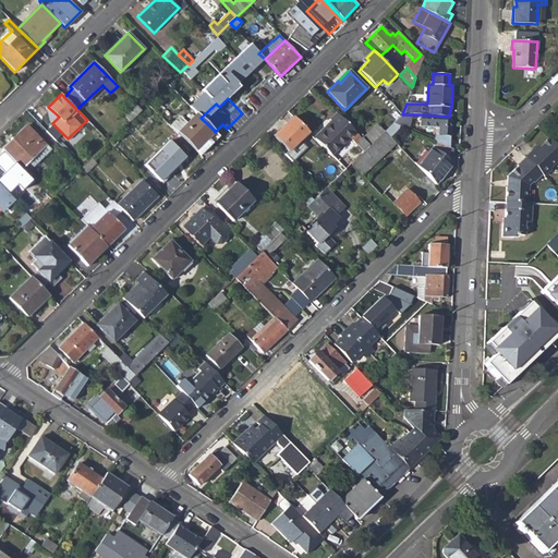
[(130,121),(142,110),(134,104),(123,114),(130,121)]
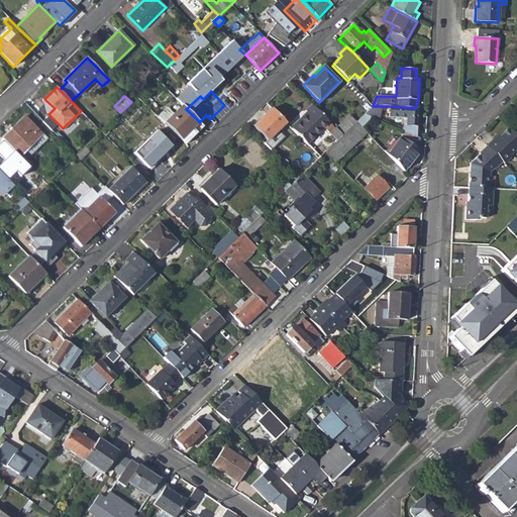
[(342,135),(335,128),(311,104),(305,110),(307,112),(292,128),(307,143),(324,127),(337,140),(342,135)]
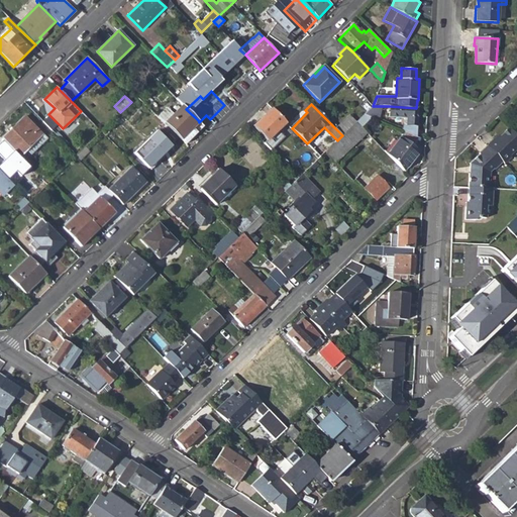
[(198,120),(186,109),(182,105),(173,114),(164,123),(181,139),(185,143),(196,132),(192,128),(193,128),(192,126),(198,120)]
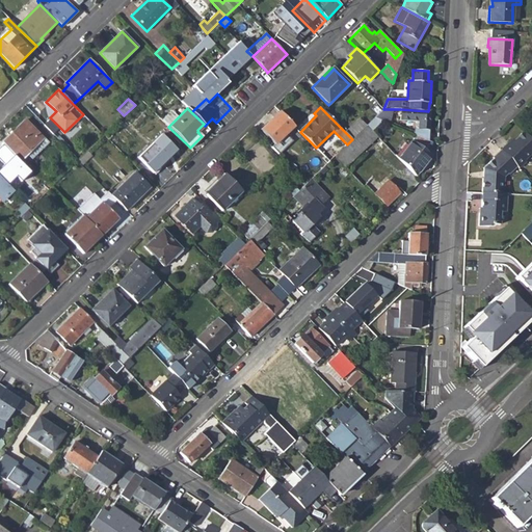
[(390,125),(392,109),(383,109),(374,117),(390,125)]
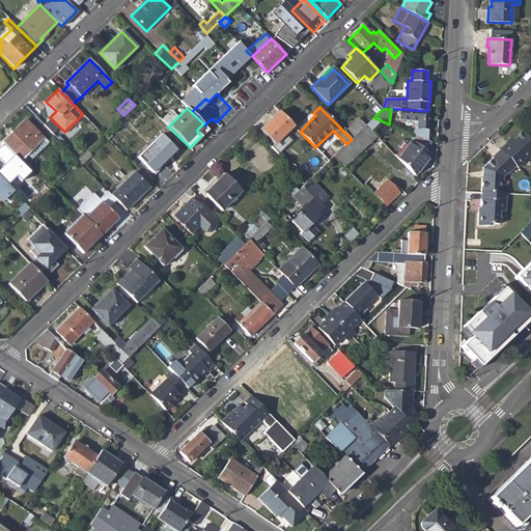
[(427,141),(429,111),(427,111),(399,109),(398,120),(414,120),(417,121),(417,129),(414,128),(412,134),(415,135),(427,141)]
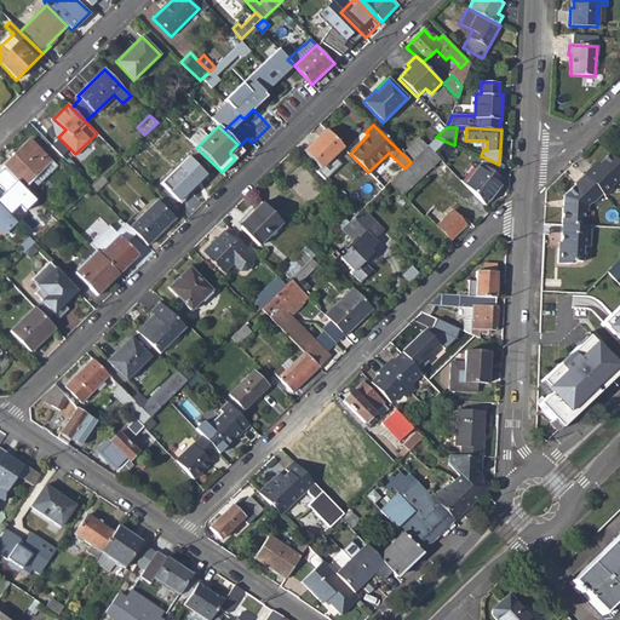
[(190,139),(196,148),(207,137),(200,130),(190,139)]
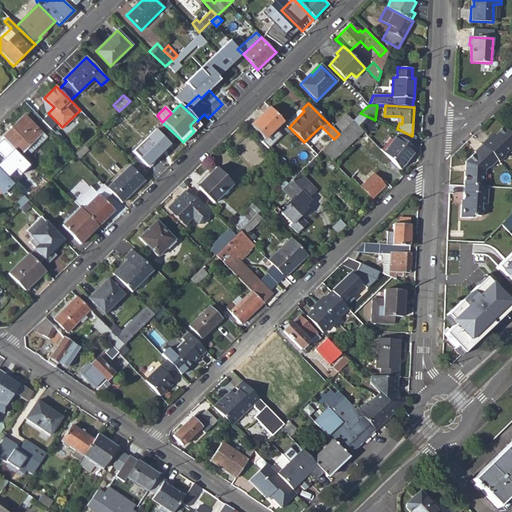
[(264,140),(283,121),(269,107),(250,125),(264,140)]
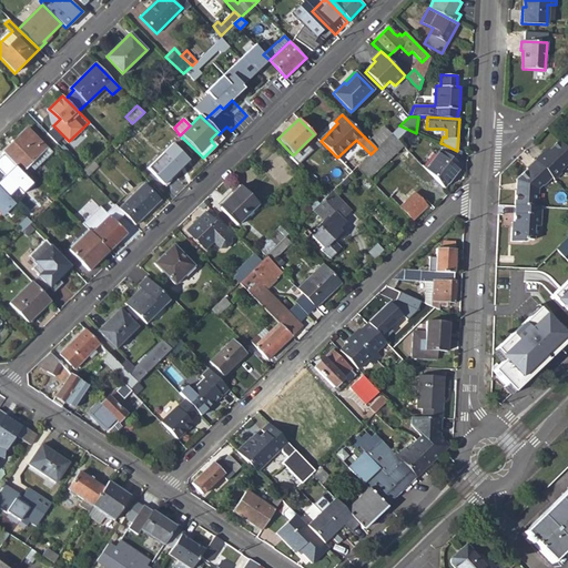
[(391,134),(392,133),(384,125),(368,141),(376,149),(377,148),(391,134)]
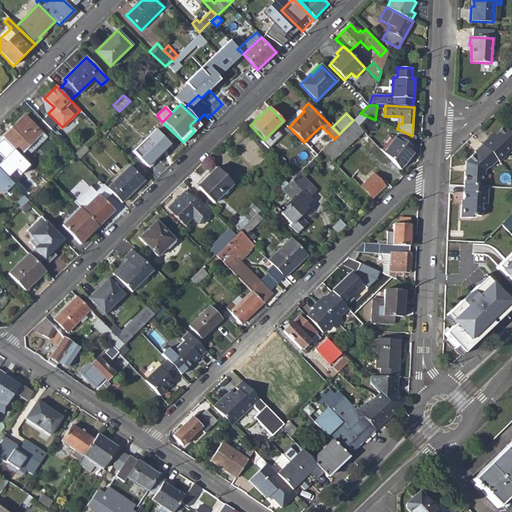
[(41,133),(41,132),(24,115),(2,137),(18,154),(26,148),(30,152),(45,137),(41,133)]
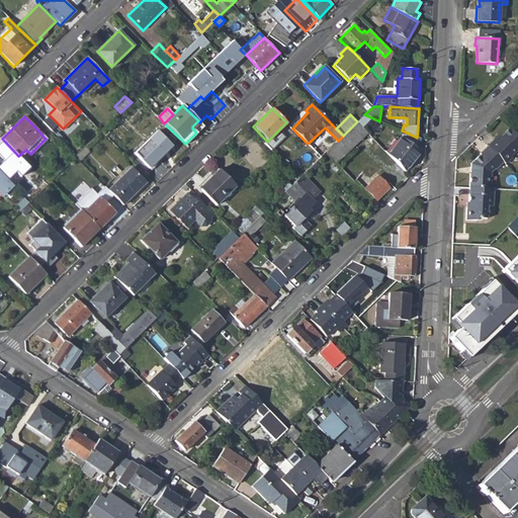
[(370,137),(376,131),(362,116),(357,121),(356,122),(368,134),(370,137)]
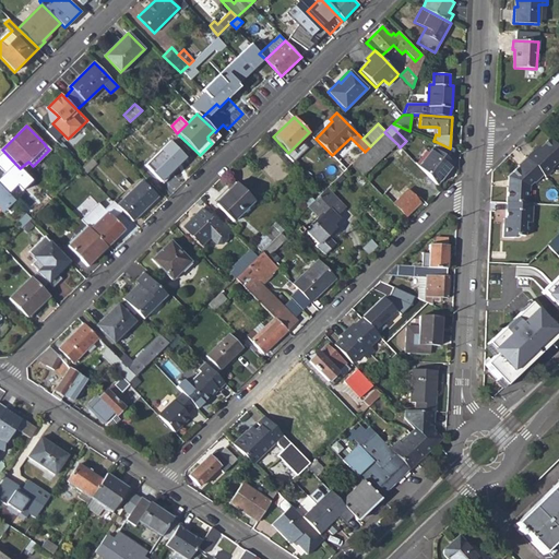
[(207,137),(209,139),(207,139),(212,143),(219,137),(215,132),(214,130),(207,137)]
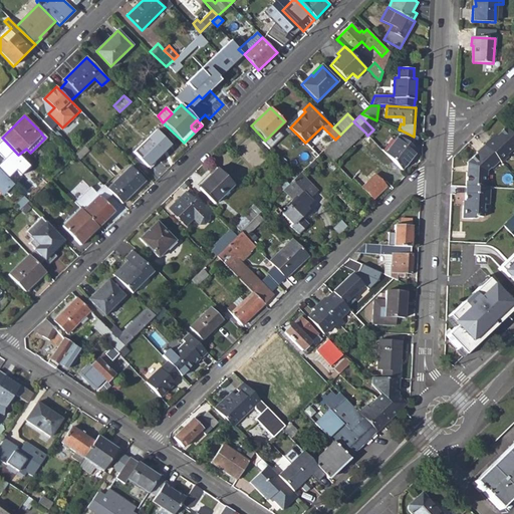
[(341,134),(352,145),(365,133),(353,121),(341,134)]
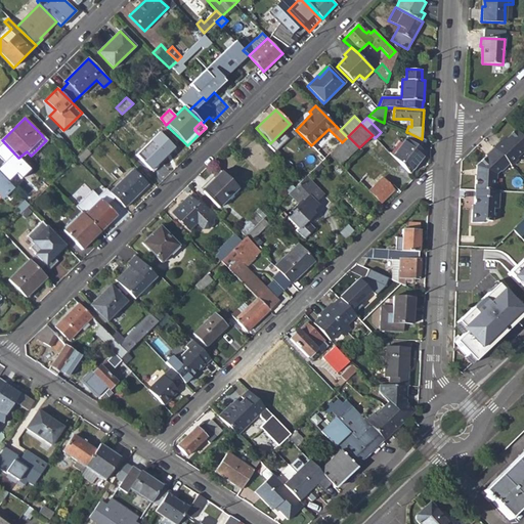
[(517,159),(523,150),(523,138),(515,129),(501,142),(500,141),(493,147),(510,165),(511,166),(518,160),(517,159)]
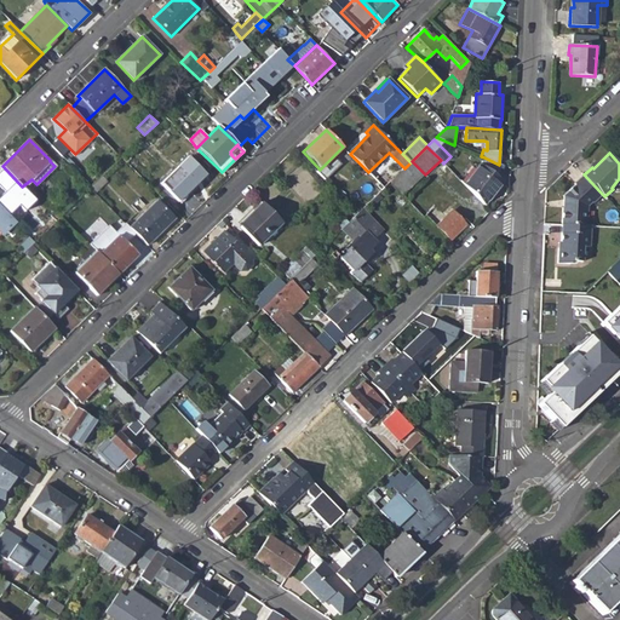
[(499,165),(484,158),(481,164),(497,176),(504,166),(499,165)]
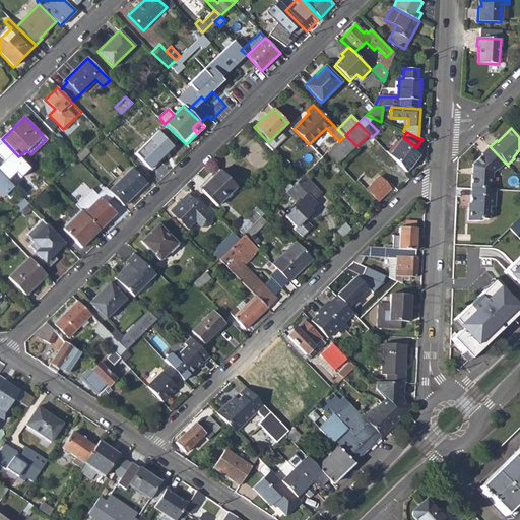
[(149,169),(172,147),(157,133),(135,153),(149,169)]
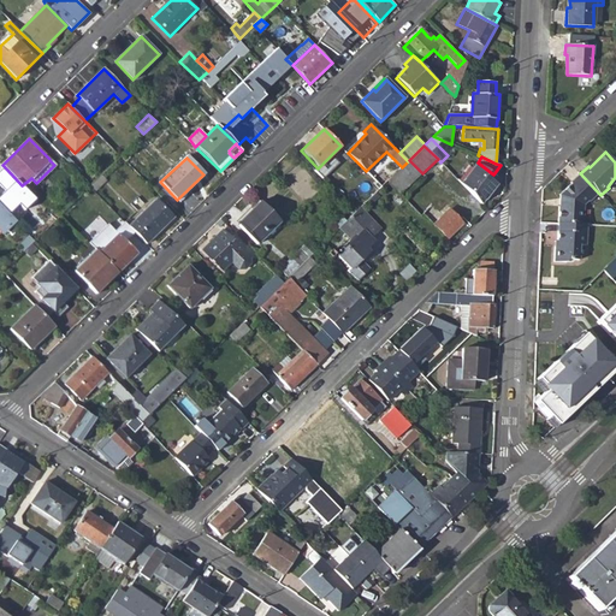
[(415,181),(422,173),(409,160),(408,161),(402,167),(415,181)]
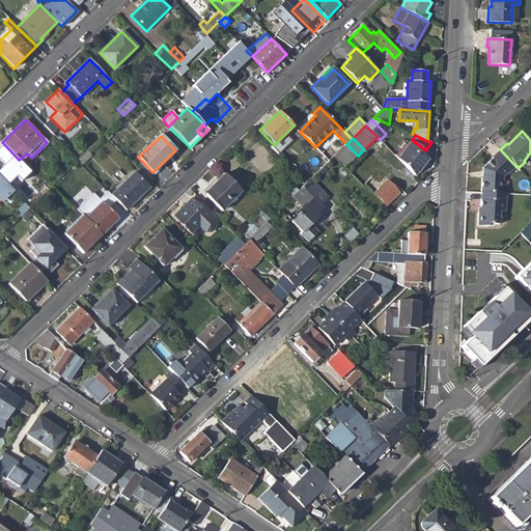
[(416,176),(431,156),(425,150),(412,140),(398,159),(416,176)]
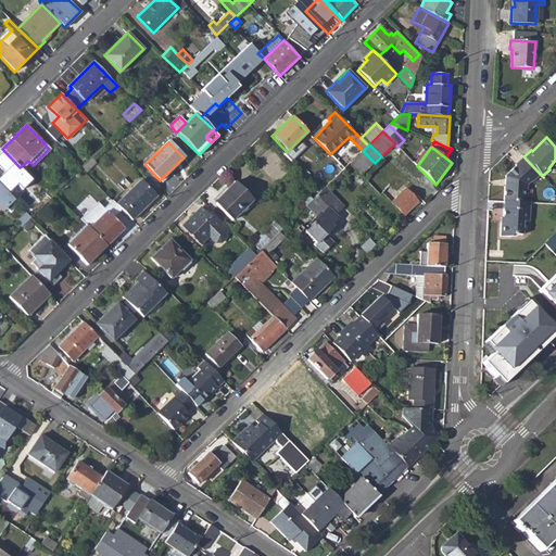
[(350,163),(361,176),(375,163),(363,151),(350,163)]
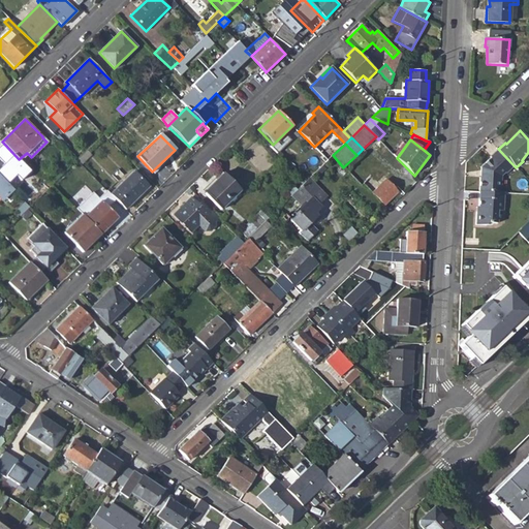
[(491,159),(480,167),(479,192),(503,193),(504,176),(515,166),(498,149),(490,158),(491,159)]
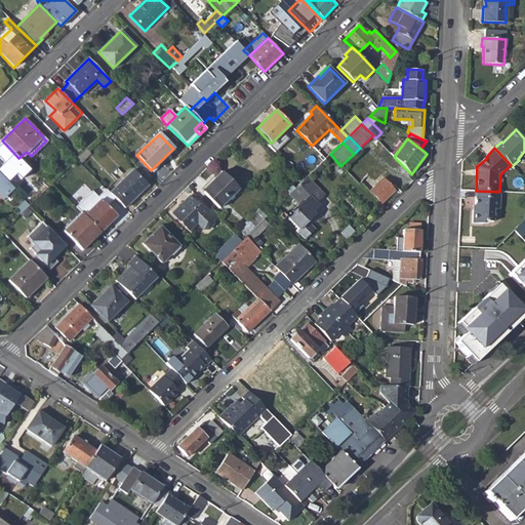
[(80,162),(90,153),(86,150),(77,159),(80,162)]
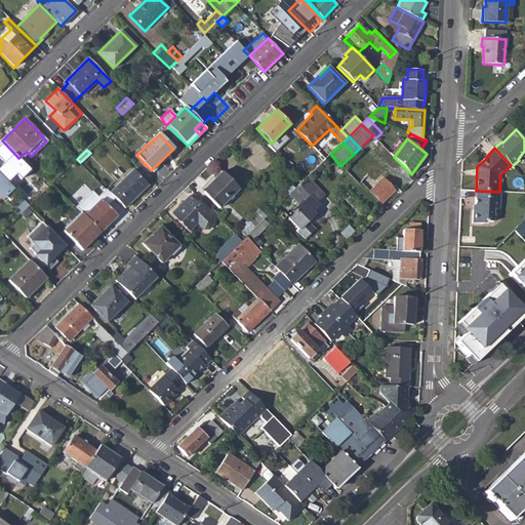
[(0,175),(4,180),(14,169),(0,154),(0,175)]
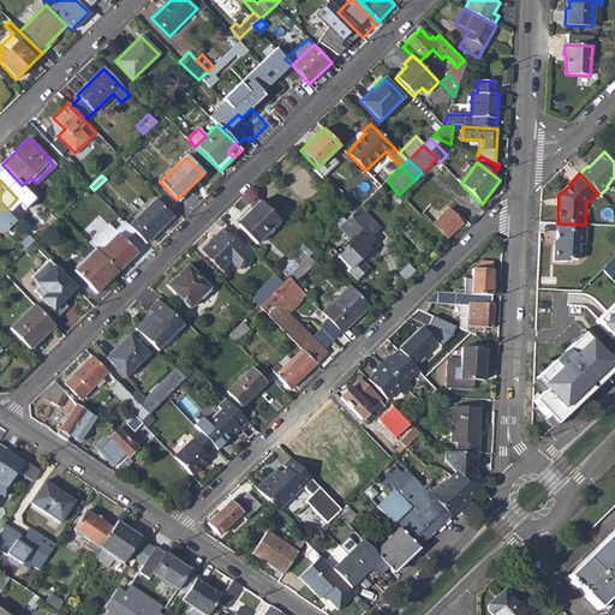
[(75,201),(79,206),(94,190),(90,186),(75,201)]
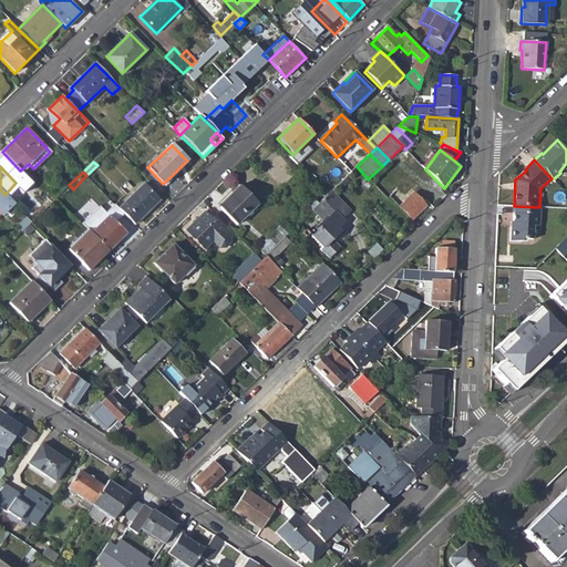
[(372,183),(388,199),(390,196),(393,194),(378,177),(372,183)]
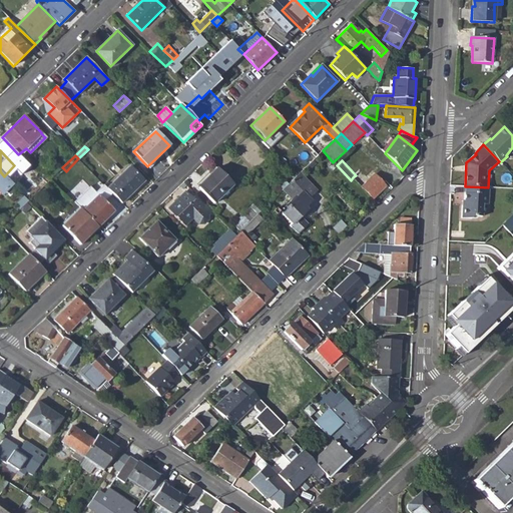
[(121,202),(144,180),(130,166),(107,188),(121,202)]
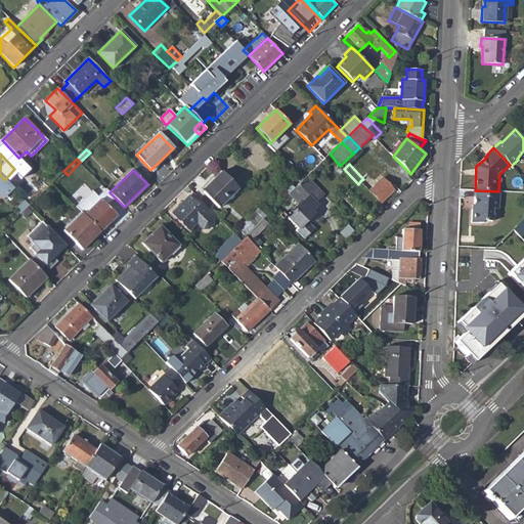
[(219,207),(238,188),(221,171),(212,179),(214,181),(204,191),(219,207)]
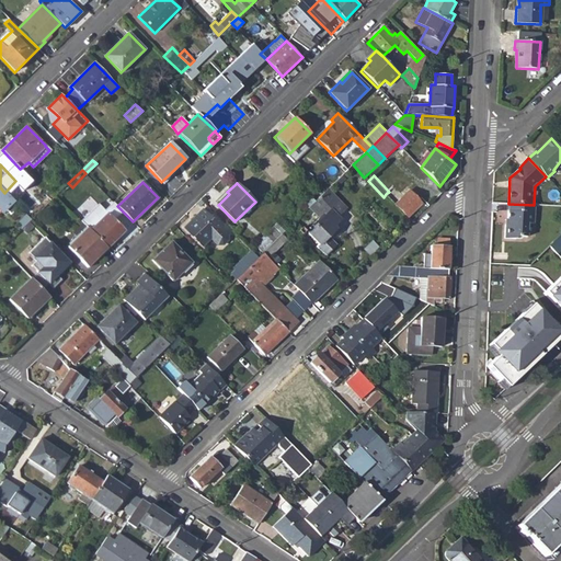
[(0,187),(0,210),(1,213),(6,209),(11,215),(19,206),(4,193),(0,187)]
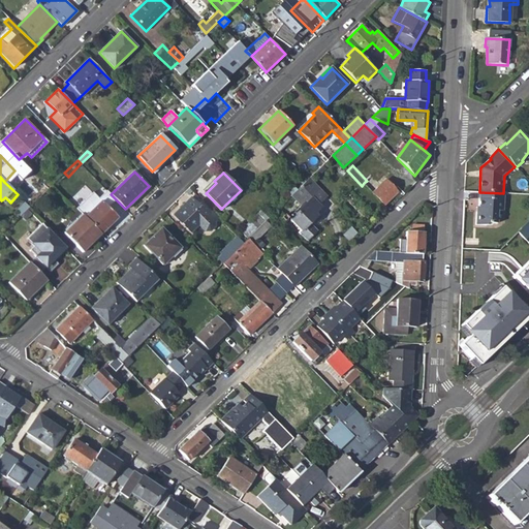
[(315,214),(322,208),(319,206),(329,197),(321,190),(309,178),(305,182),(291,195),(302,207),(289,219),(301,230),(299,232),(307,241),(316,230),(310,223),(317,216),(315,214)]
